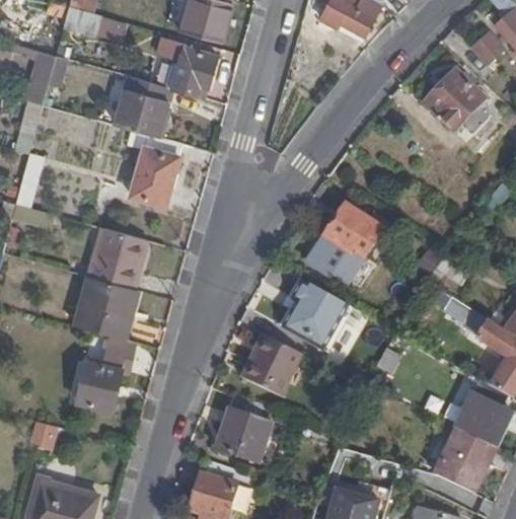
[(92,14),(96,0),(94,0),(70,0),(69,7),(92,14)]
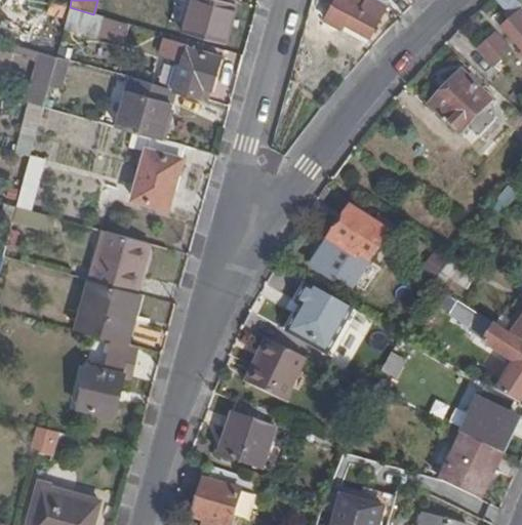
[(234,6),(210,0),(189,0),(182,32),(224,43),(234,6)]
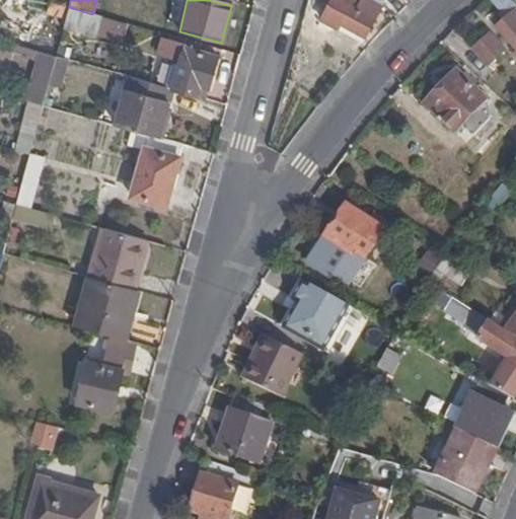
[(317,0),(326,6),(320,20),(360,41),(380,4),(376,0),(317,0)]
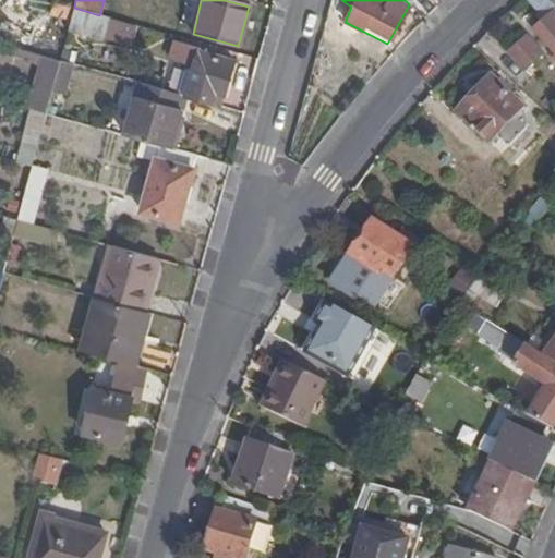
[(554,9),(546,0),(528,0),(545,20),(535,29),(554,51),(554,9)]
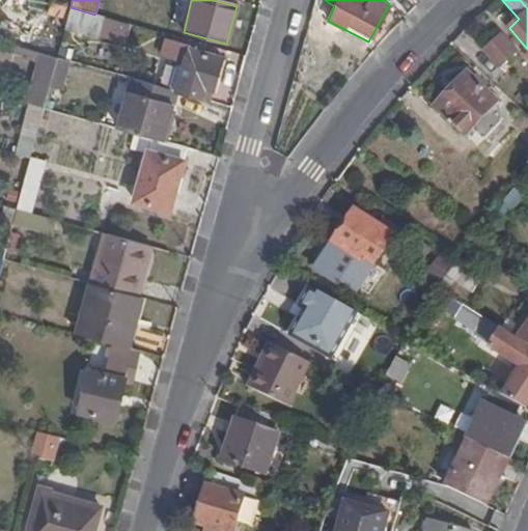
[(67,20),(71,7),(51,2),(47,14),(67,20)]
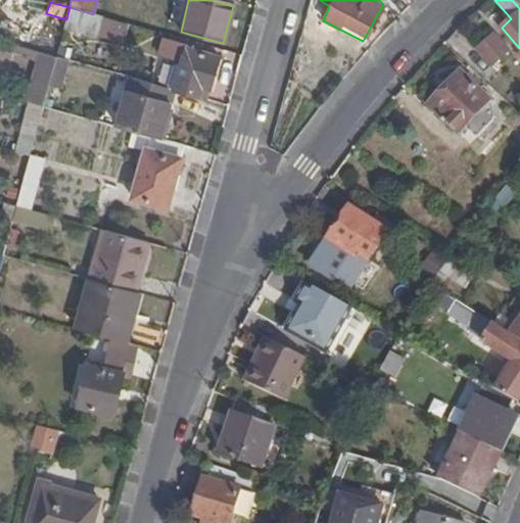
[(93,14),(69,7),(66,19),(64,27),(94,36),(99,15),(93,14)]
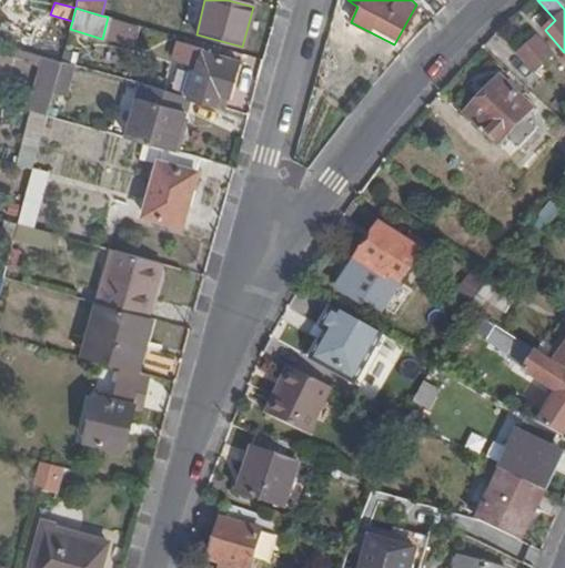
[(102,39),(133,48),(140,26),(108,17),(102,39)]
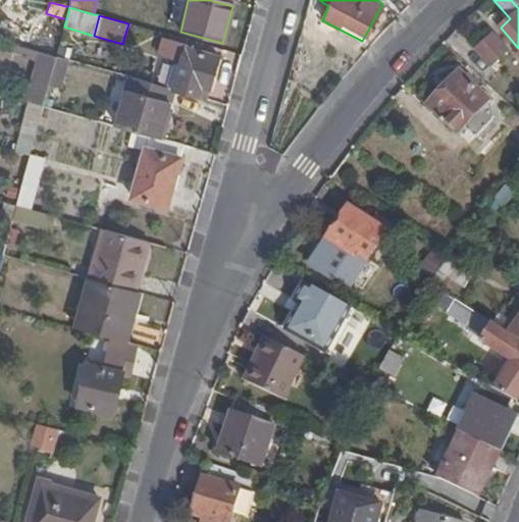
[(182,48),(184,40),(161,34),(156,53),(178,60),(170,89),(171,89),(176,90),(199,96),(201,88),(207,90),(216,56),(182,48)]
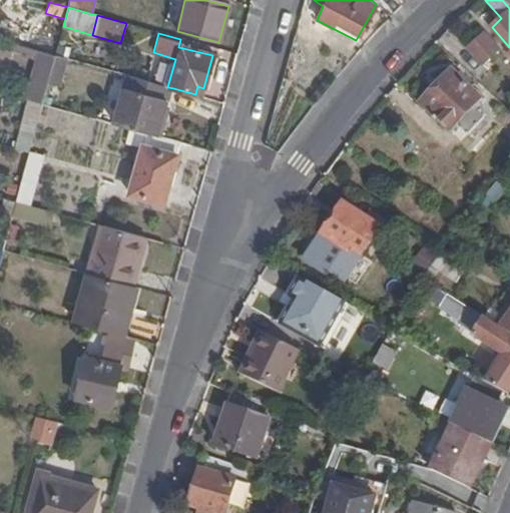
[(42,52),(28,100),(42,104),(55,55),(42,52)]
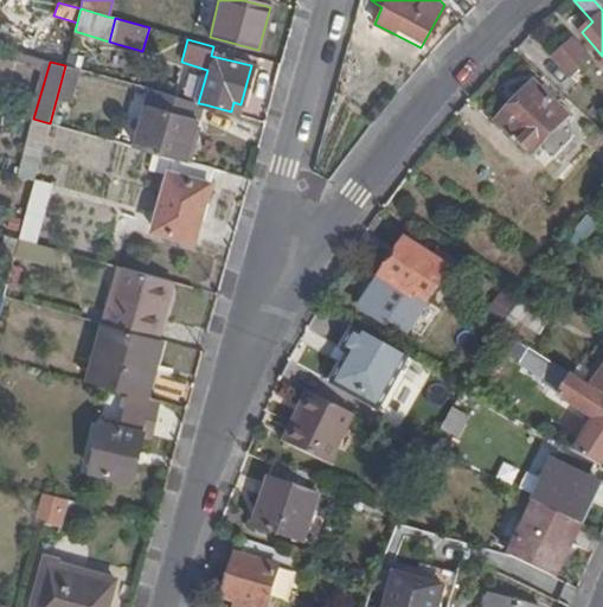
[(552,160),(555,158),(570,140),(573,138),(559,123),(568,116),(533,83),(498,120),(531,153),(537,147),(552,160)]
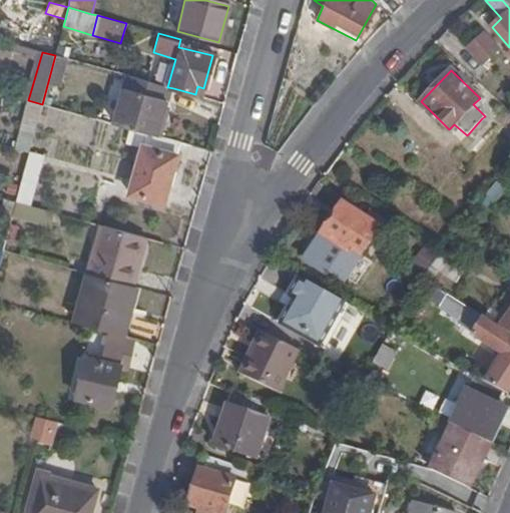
[(113,124),(127,128),(155,136),(162,108),(168,87),(167,87),(126,75),(113,124)]
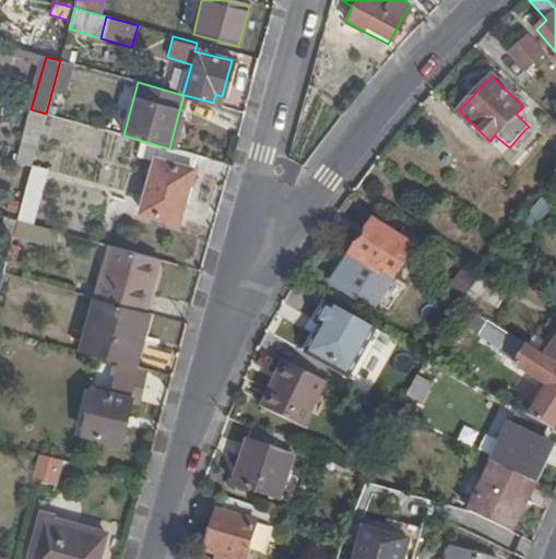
[(213,103),(220,105),(222,96),(215,94),(213,103)]
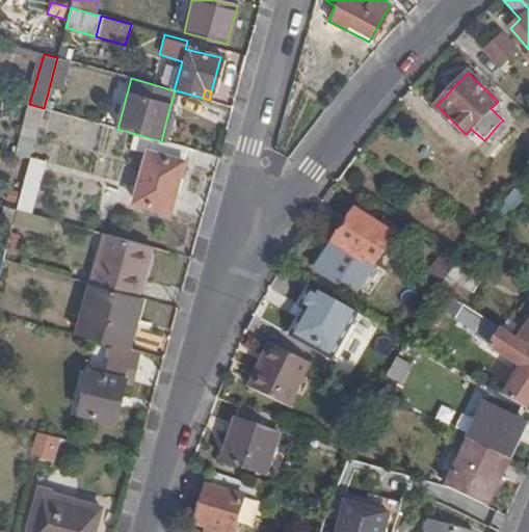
[(174,113),(180,91),(175,90),(168,112),(174,113)]
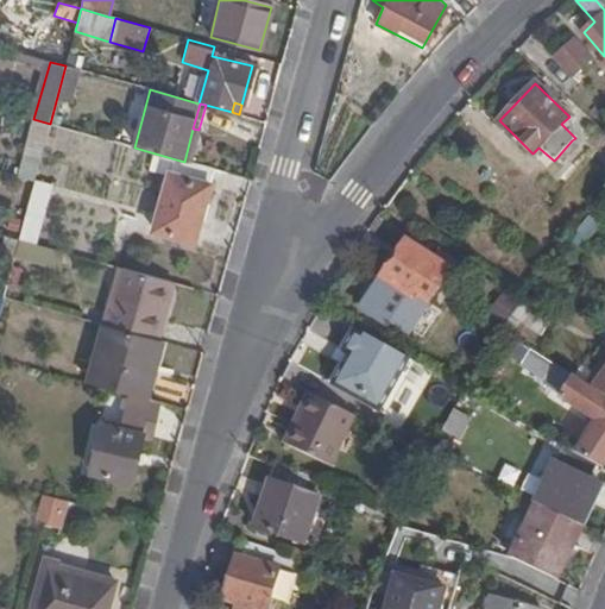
[(33,119),(19,176),(35,181),(50,124),(33,119)]
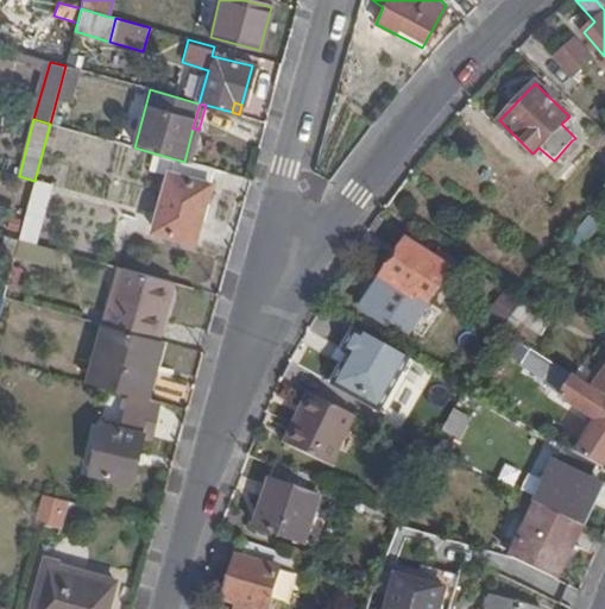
[(572,140),(556,158),(563,165),(579,148),(572,140)]
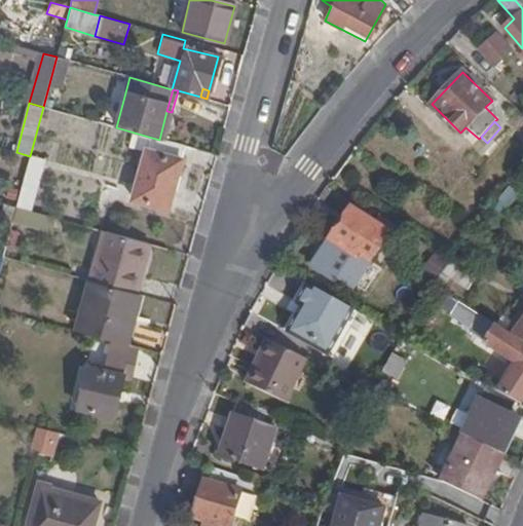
[(167,209),(184,147),(159,140),(131,132),(127,145),(145,150),(132,199),(167,209)]
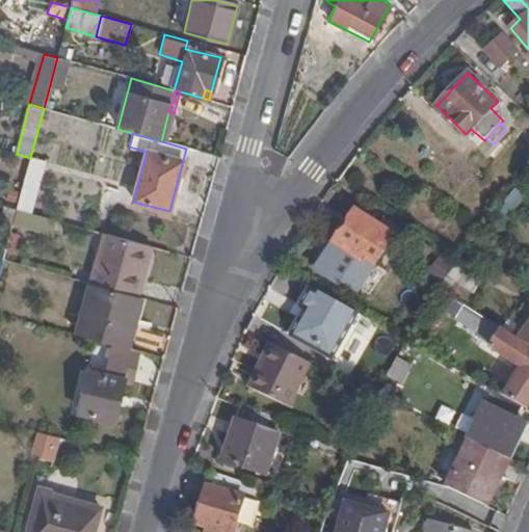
[(30,158),(16,209),(27,212),(31,213),(45,161),(30,158)]
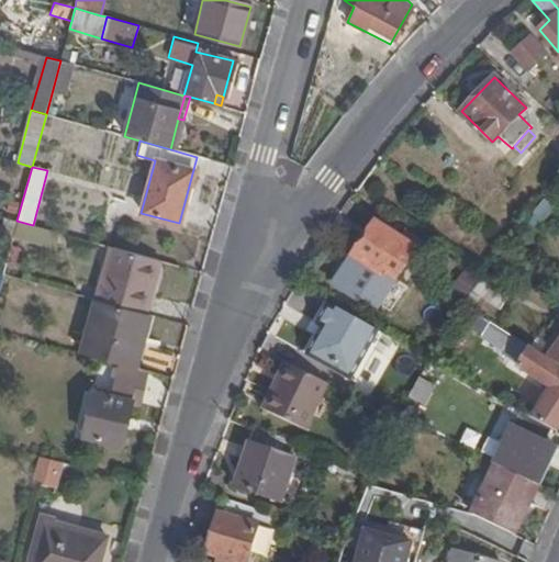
[(555,210),(545,201),(522,228),(532,236),(555,210)]
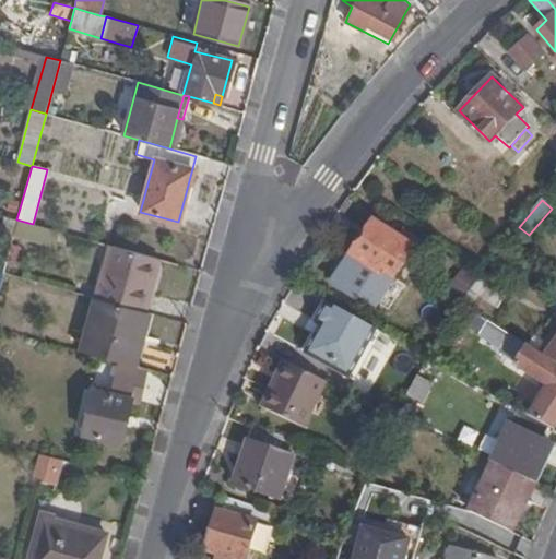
[(16,219),(0,215),(0,234),(12,237),(12,236),(16,219)]
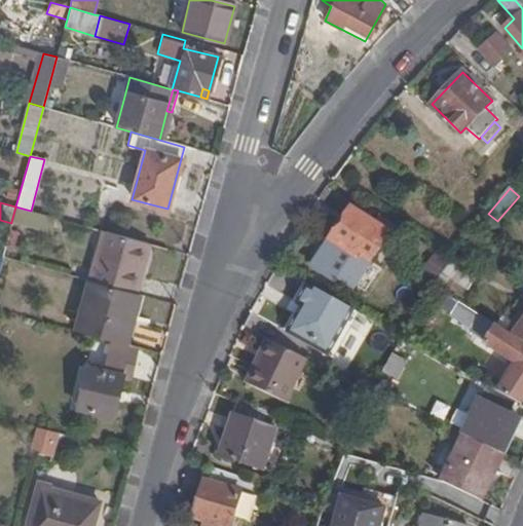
[(11,222),(51,232),(54,218),(31,211),(27,210),(15,207),(11,222)]
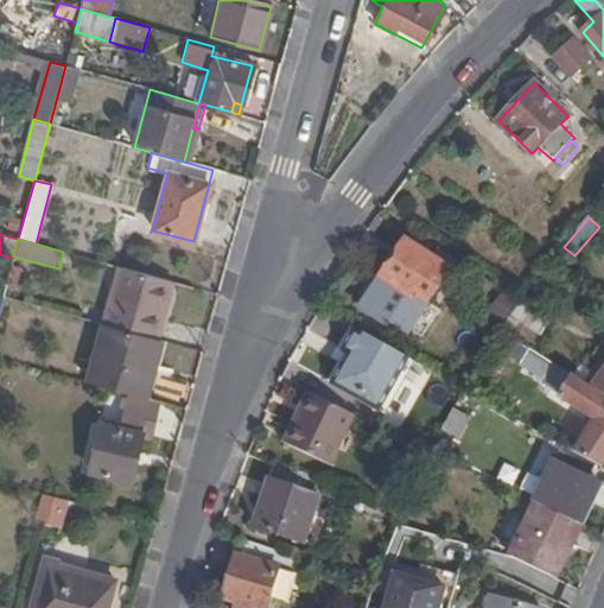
[(449,270),(406,239),(380,277),(411,299),(414,295),(426,303),(449,270)]
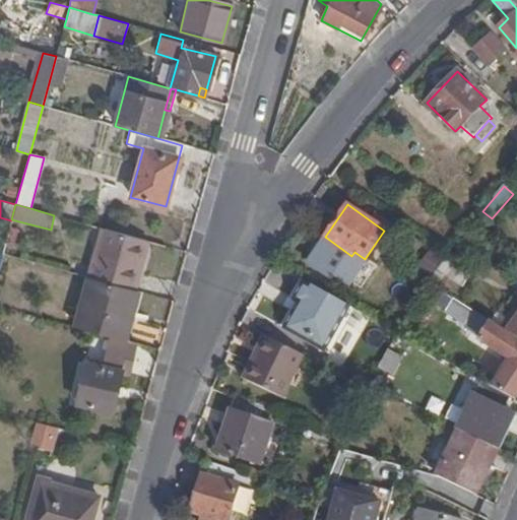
[(131,289),(144,240),(100,228),(86,277),(131,289)]
